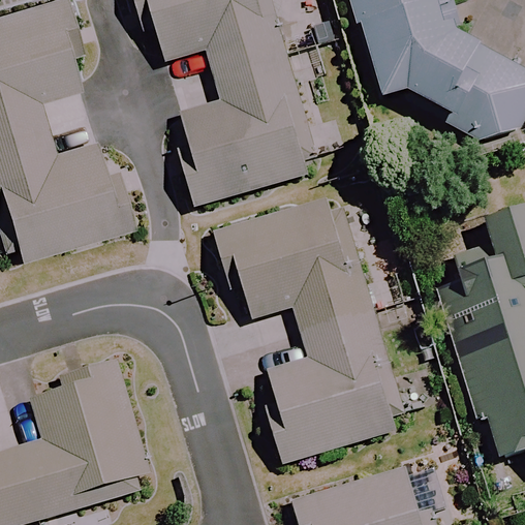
[(0,265),(14,260),(135,227),(111,139),(52,155),(37,103),(92,88),(67,0),(55,0),(0,14),(0,265)]
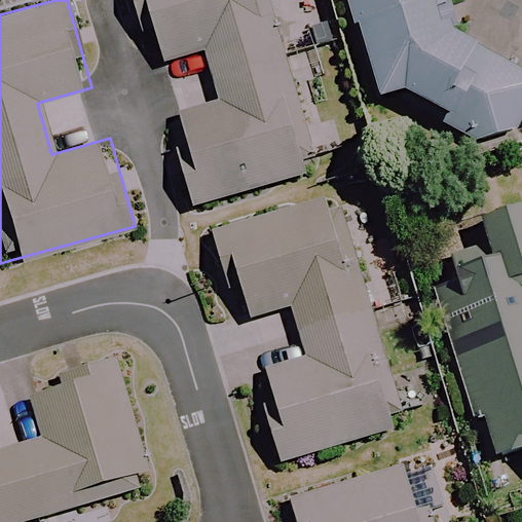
[(322,169),(271,0),(131,0),(141,33),(154,29),(165,66),(206,53),(220,105),(174,118),(198,204),(322,169)]
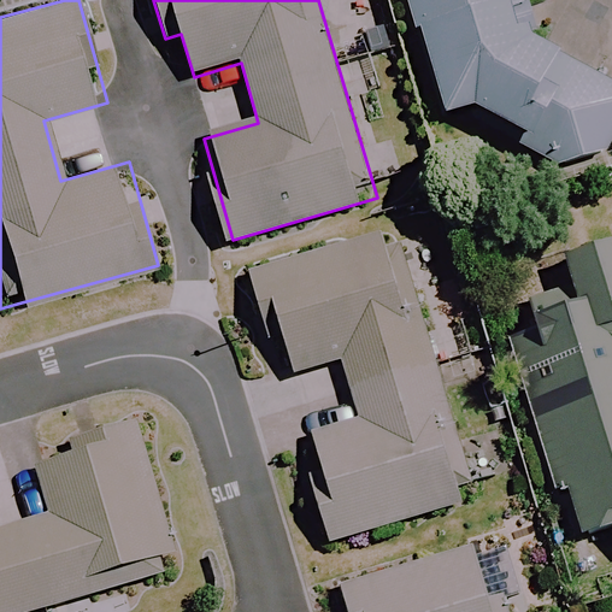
[(410,0),(448,117),(555,169),(599,158),(611,131),(611,83),(533,37),(522,4),(533,0),(410,0)]
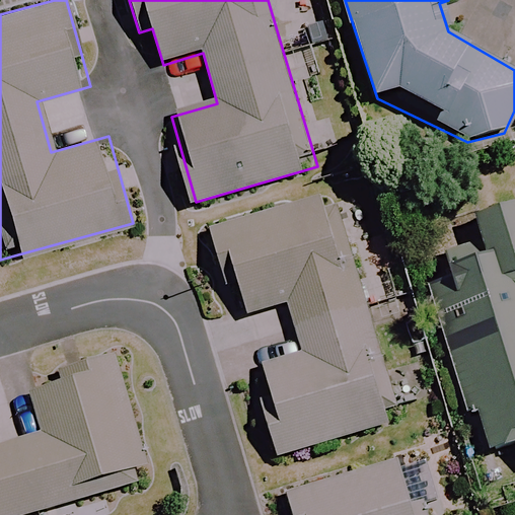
[(376,340),(336,196),(213,230),(228,285),(239,282),(248,313),(287,302),(302,355),(264,366),(274,402),(265,405),(278,453),(384,423),(382,413),(420,402),(400,333),(376,340)]
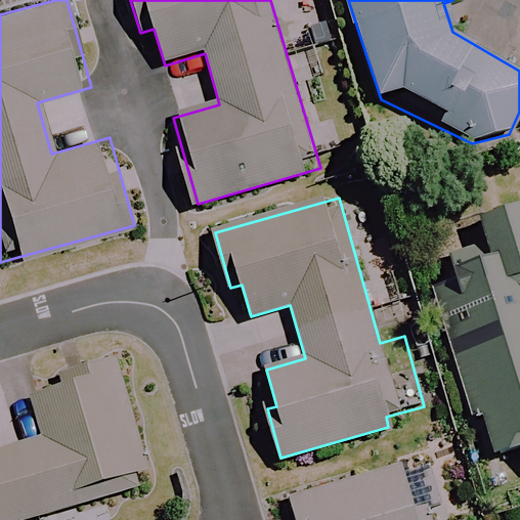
[(446,263),(455,288),(435,296),(491,456),(518,446),(519,451),(519,207),(481,221),(490,248),(446,263)]
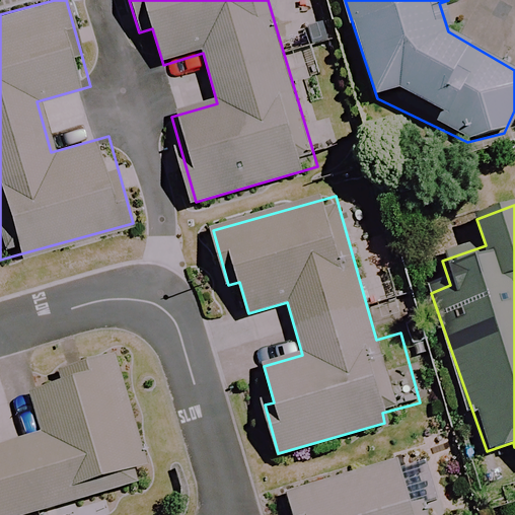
[(56,378),(58,385),(32,392),(44,434),(0,445),(0,514),(21,514),(85,498),(146,482),(115,369),(113,362),(56,378)]
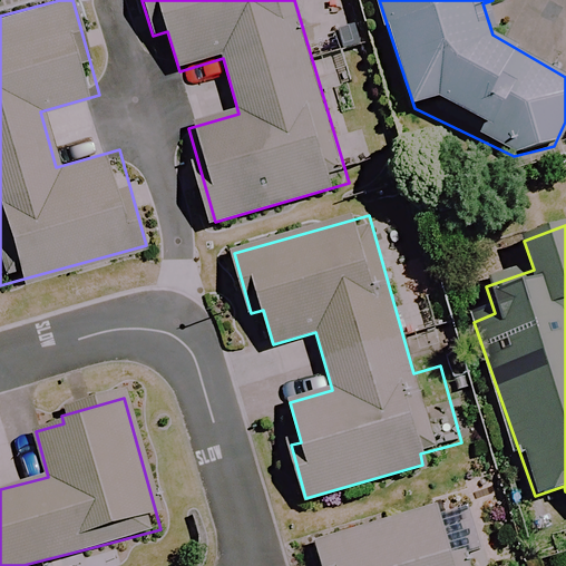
[(465,565),(447,505),(314,545),(321,565),(465,565)]
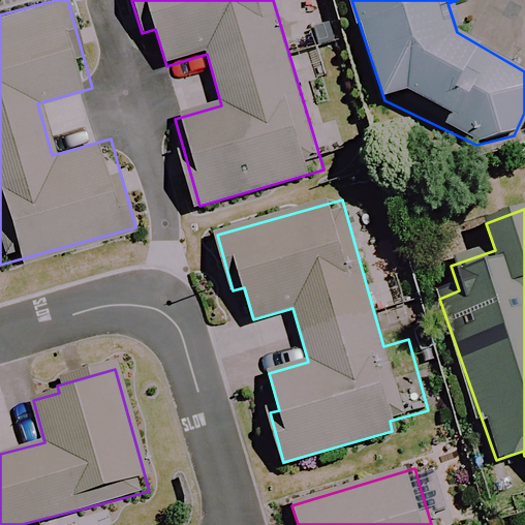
All buildings are outlined.
